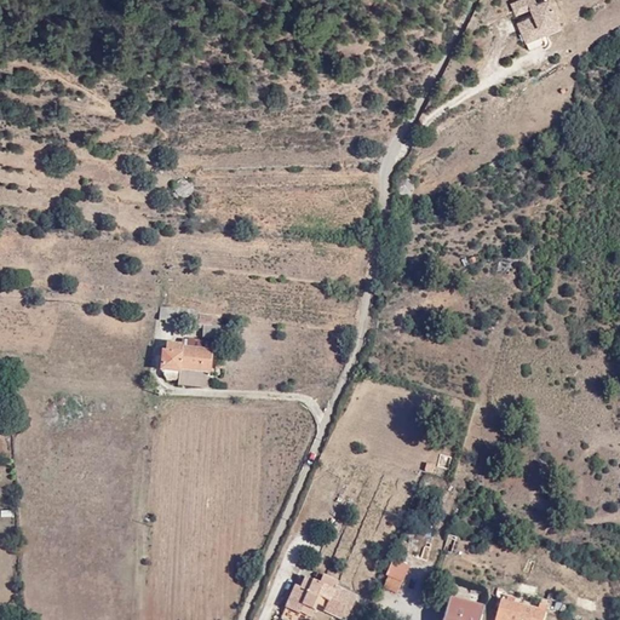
[(529,30),(521,35),(529,52),(547,45),(544,38),(563,30),(547,0),(537,5),(534,0),(518,0),(507,6),(512,16),(528,9),(532,18),(524,22),(529,30)]
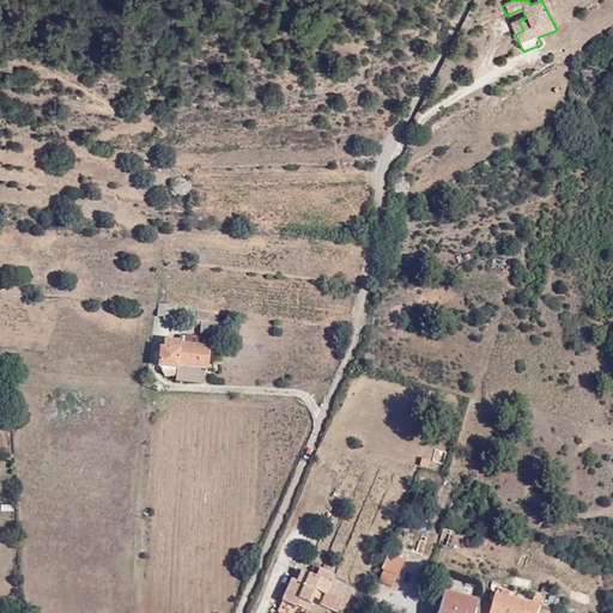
[(510,25),(515,35),(523,30),(519,22),(510,25)]
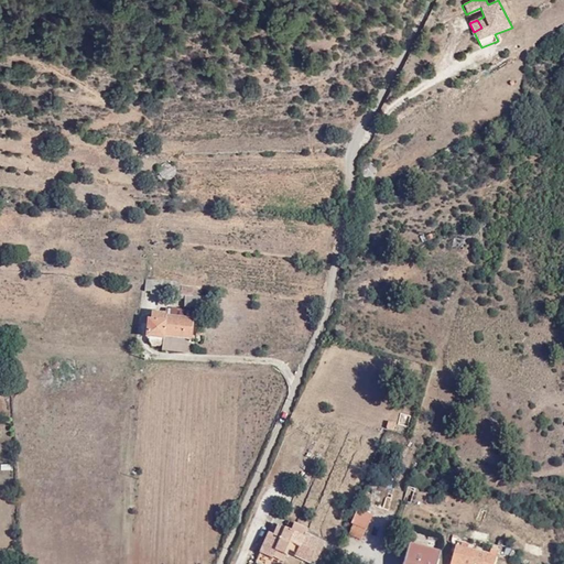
[(191,163),(180,162),(179,175),(191,176),(191,163)]
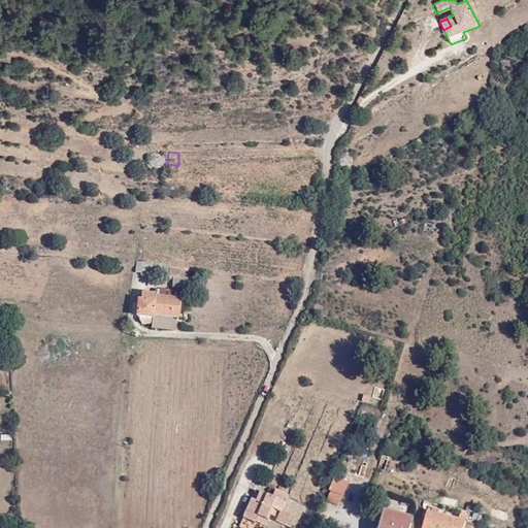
[(134,269),(147,269),(147,260),(135,260),(134,269)]
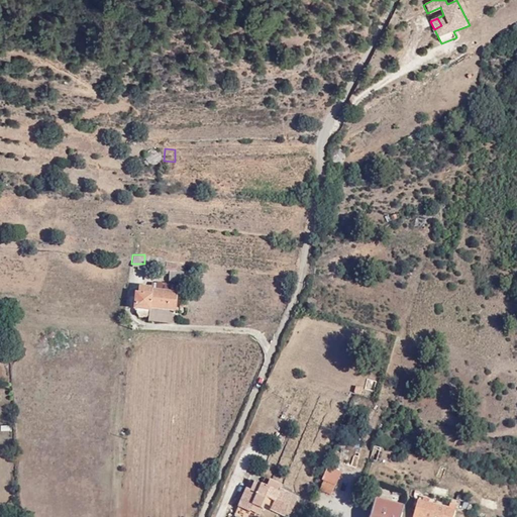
[(189,273),(184,272),(176,272),(169,272),(169,281),(188,283),(189,273)]
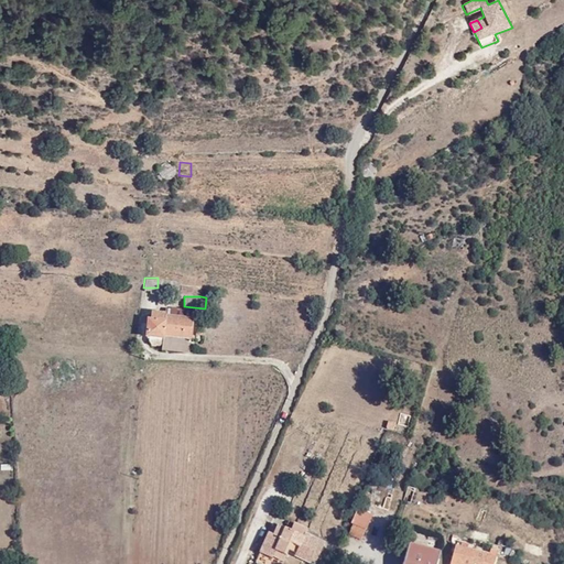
[(162,322),(149,318),(145,337),(162,340),(161,347),(160,349),(187,354),(191,320),(187,318),(188,312),(169,308),(167,316),(163,316),(162,322)]
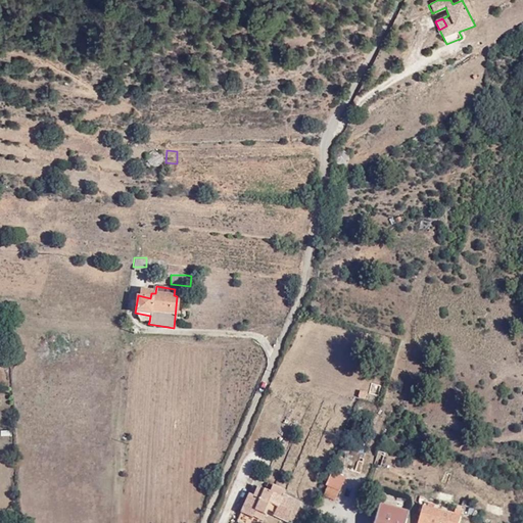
[(138,288),(138,295),(150,298),(151,293),(151,290),(138,288)]
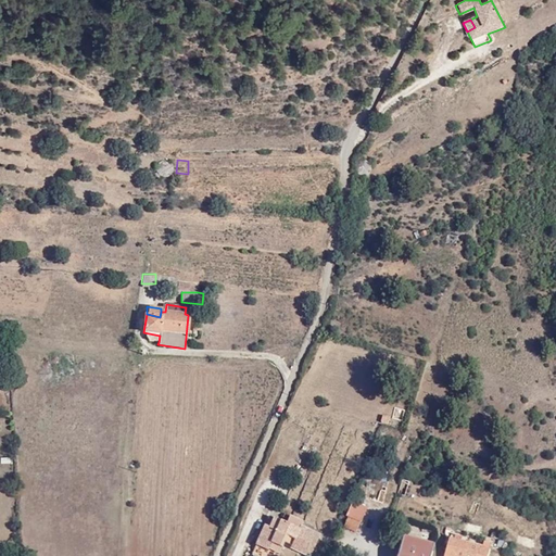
[(160,336),(146,332),(144,336),(148,340),(159,342),(160,336)]
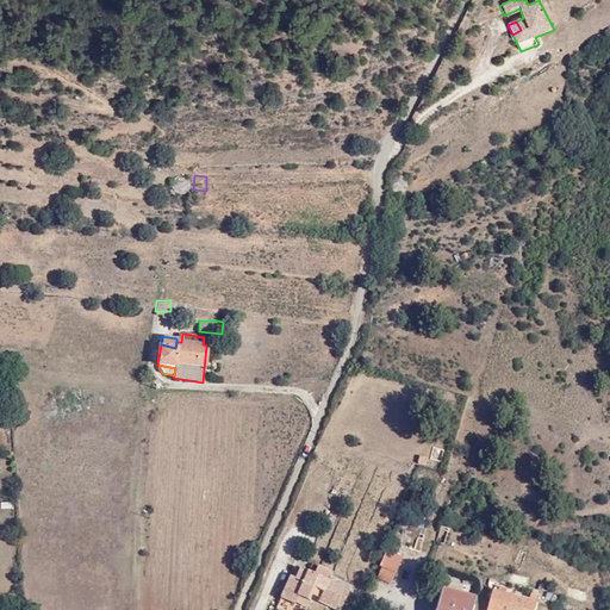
[(433,447),(430,459),(440,461),(443,449),(433,447)]
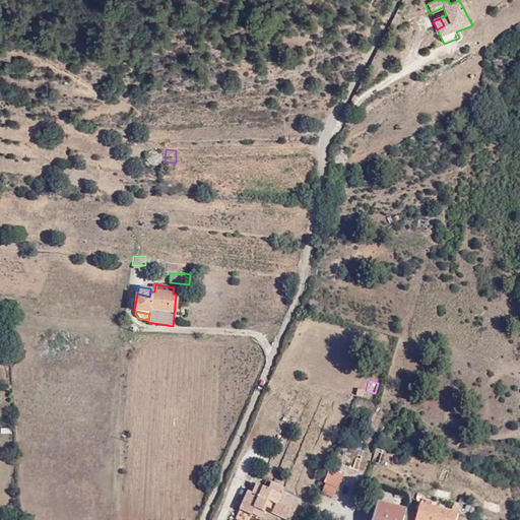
[(354,472),(360,460),(334,451),(329,463),(354,472)]
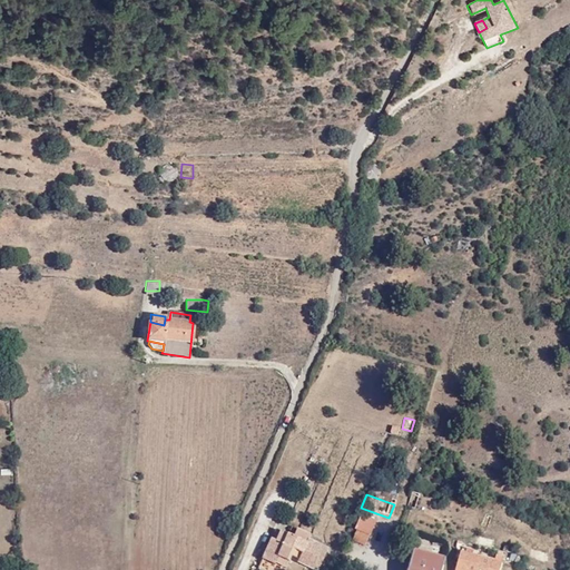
[(374,521),(361,516),(355,530),(356,530),(353,540),(364,544),(374,521)]
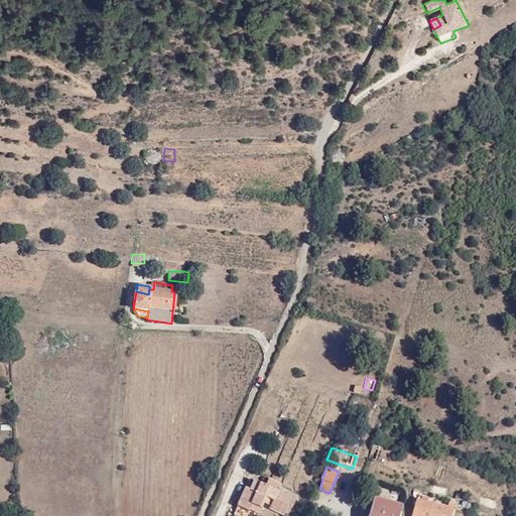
[(278,489),(279,486),(281,481),(269,476),(265,484),(278,489)]
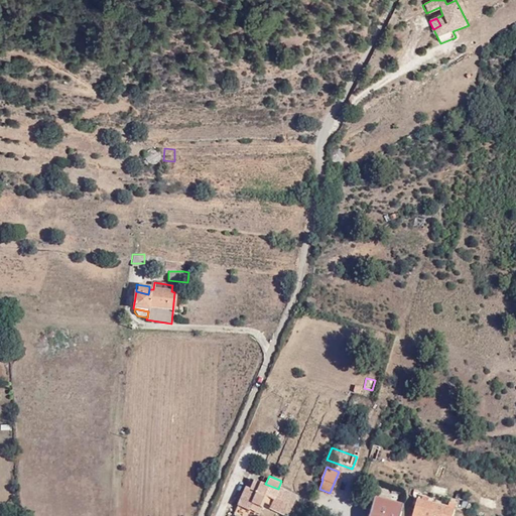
[(275,500),(278,489),(265,484),(249,478),(238,506),(249,510),(250,507),(252,502),(261,505),(265,495),(275,500)]
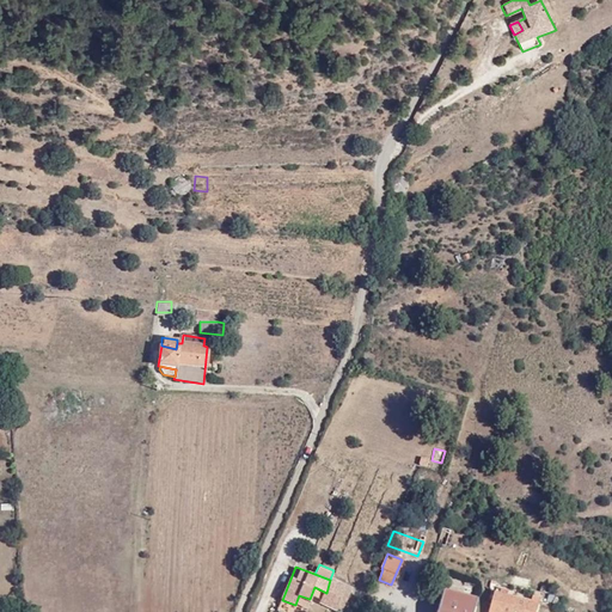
[(353,585),(331,576),(330,580),(326,593),(347,599),(353,585)]
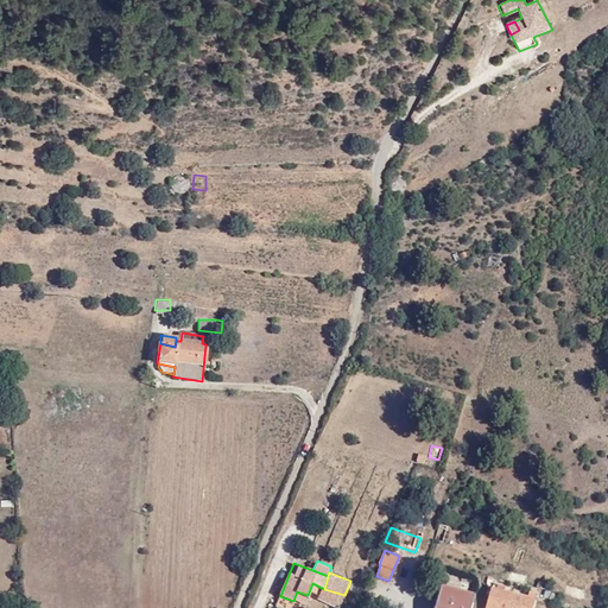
[(591,591),(569,586),(567,595),(589,602),(591,591)]
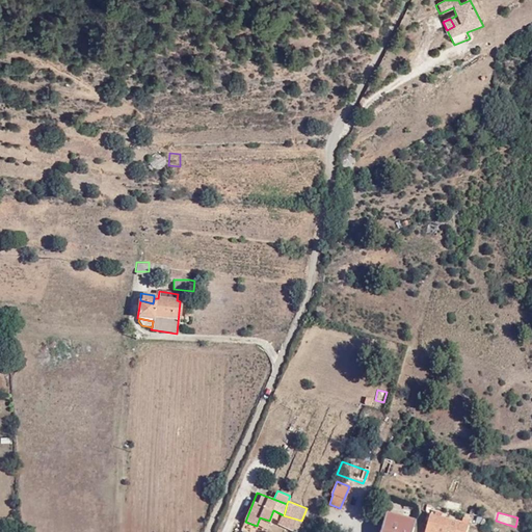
[(411,531),(415,523),(386,513),(379,531),(411,531)]
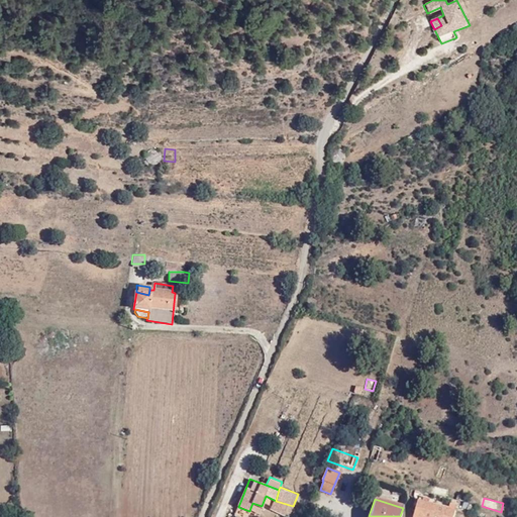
[(451,516),(454,511),(417,500),(412,516),(451,516)]
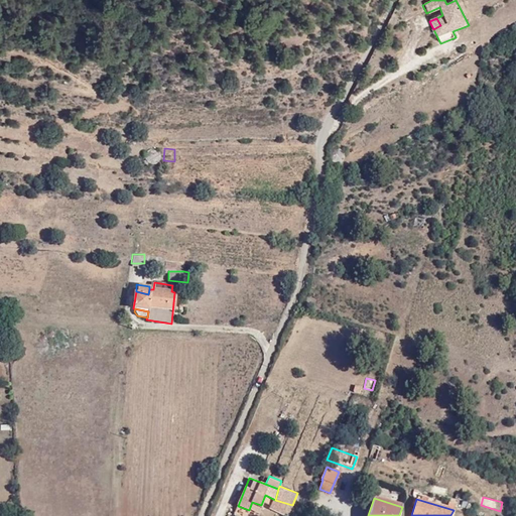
[(289,513),(292,505),(275,500),(272,506),(289,513)]
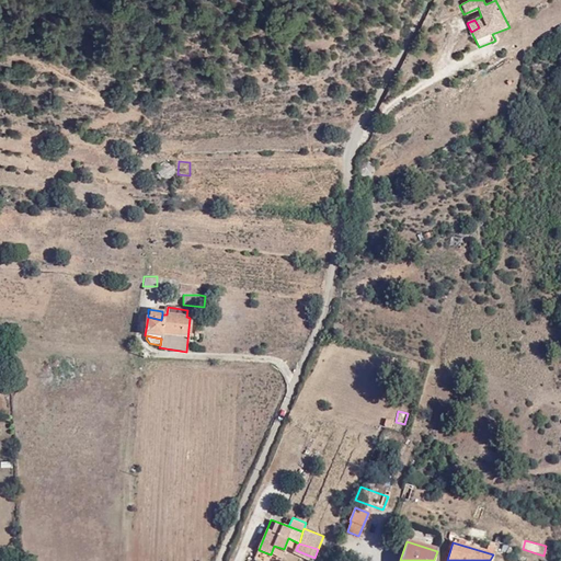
All buildings are outlined.
